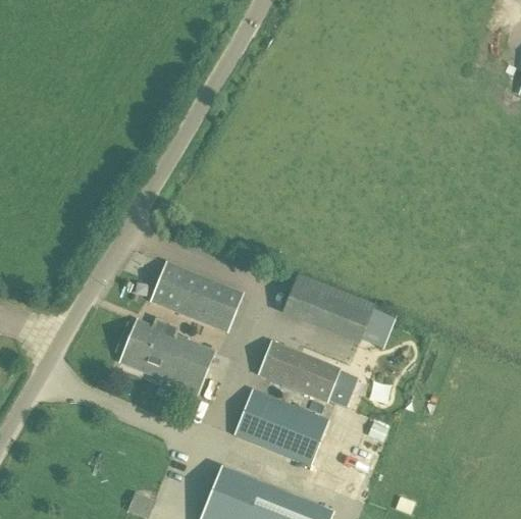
[(150,300),(226,331),(241,298),(242,293),(165,262),(150,300)]
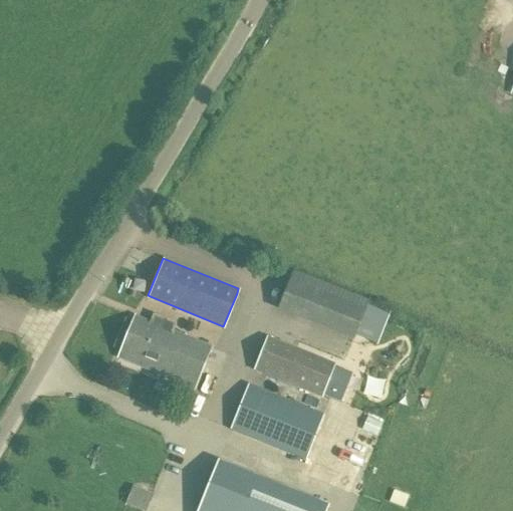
[(289,273),(276,308),(300,318),(315,283),(316,279),(291,270),(289,273)]
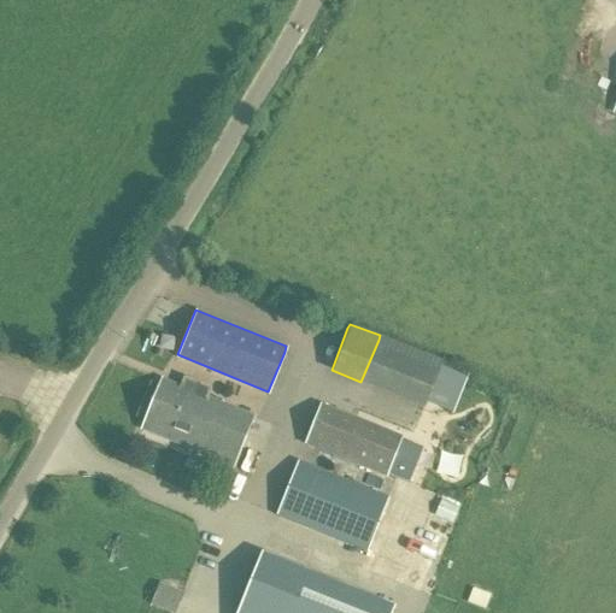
[(139,426),(233,465),(253,414),(206,395),(210,385),(182,375),(179,383),(159,376),(139,426)]
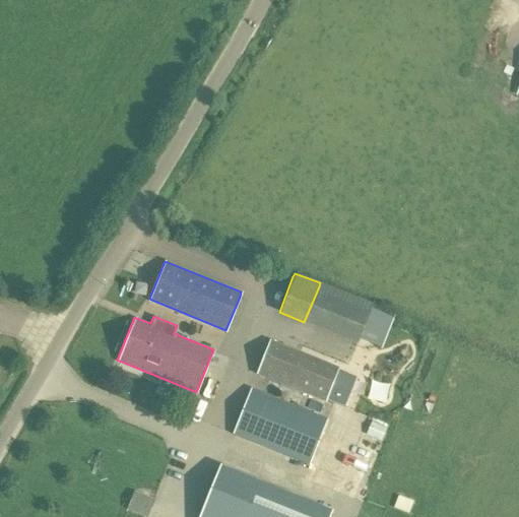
[(256,373),(325,400),(326,397),(334,400),(337,393),(347,397),(357,374),(269,339),(256,373)]
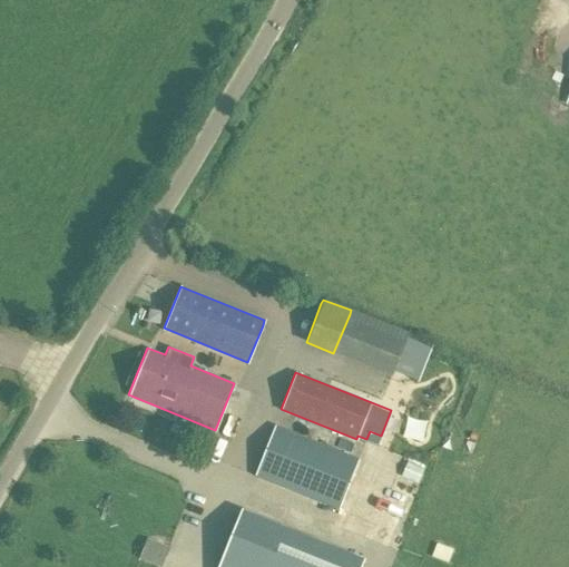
[(275,424),(255,473),(290,488),(331,505),(337,508),(357,459),(275,424)]
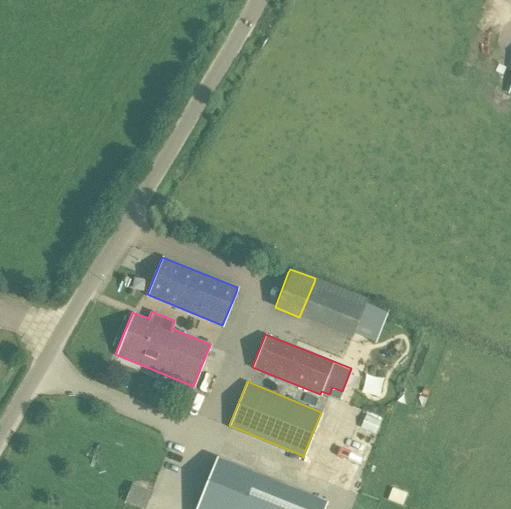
[(322,508),(325,502),(215,459),(195,508),(322,508)]
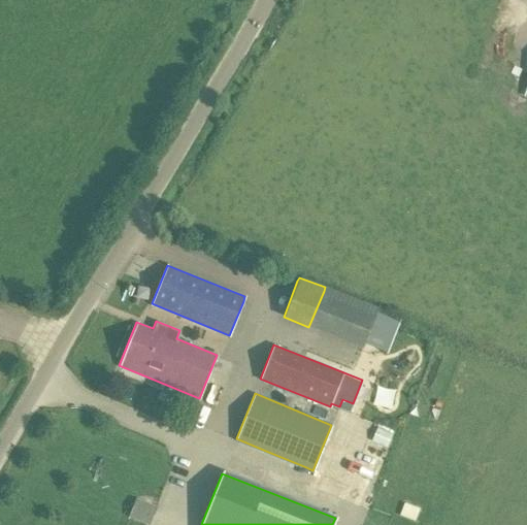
[(128,515),(147,523),(155,504),(135,497),(128,515)]
